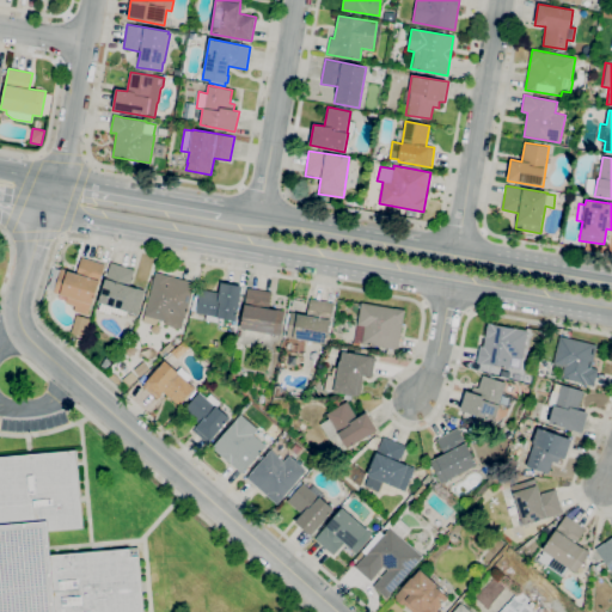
[(87,316),(73,311),(75,306),(66,304),(68,297),(54,293),(54,291),(49,288),(55,268),(61,269),(61,268),(77,273),(81,257),(105,264),(92,305),(91,304),(87,316)]
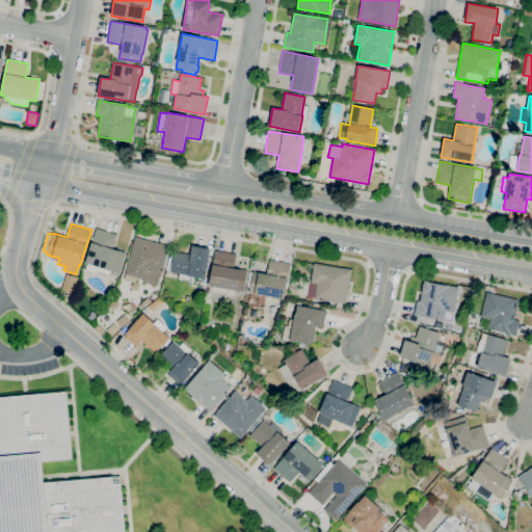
[(109,274),(97,271),(96,273),(85,270),(87,264),(85,263),(96,228),(116,234),(112,248),(126,253),(120,273),(110,271),(109,274)]
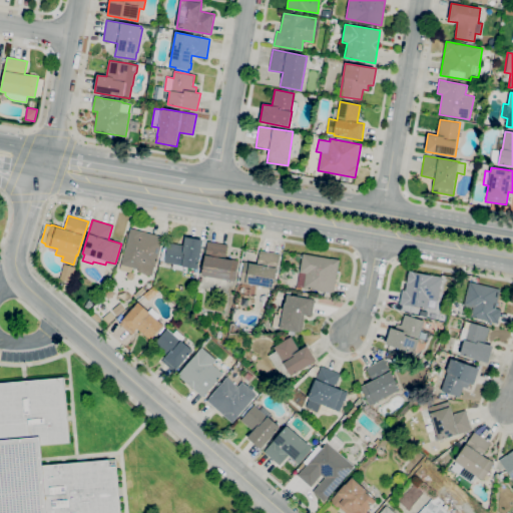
[(152,276),(137,273),(138,269),(121,265),(130,228),(162,236),(152,276)]
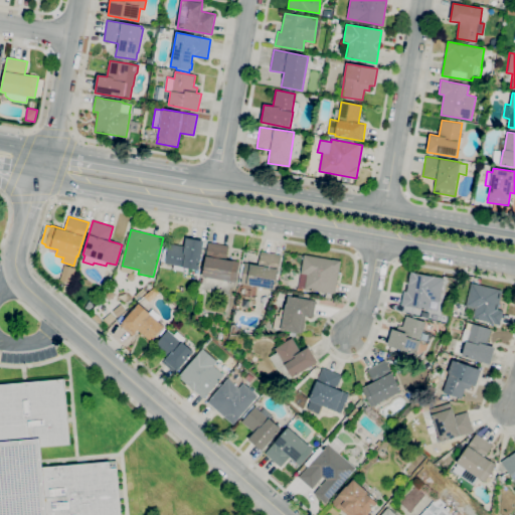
[(183,272),(173,270),(174,265),(165,263),(168,243),(185,246),(186,238),(203,240),(198,270),(184,268),(183,272)]
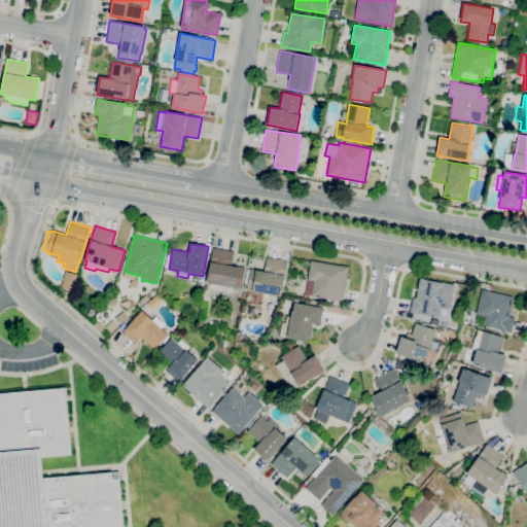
[(241,289),(207,283),(213,248),(235,251),(232,266),(239,268),(239,267),(245,268),(241,289)]
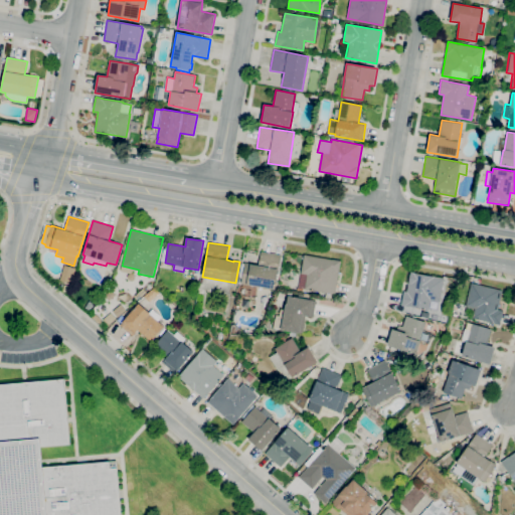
[(275,290),(246,285),(247,283),(241,282),(244,263),(250,264),(259,266),(261,251),(281,254),(279,269),(275,290)]
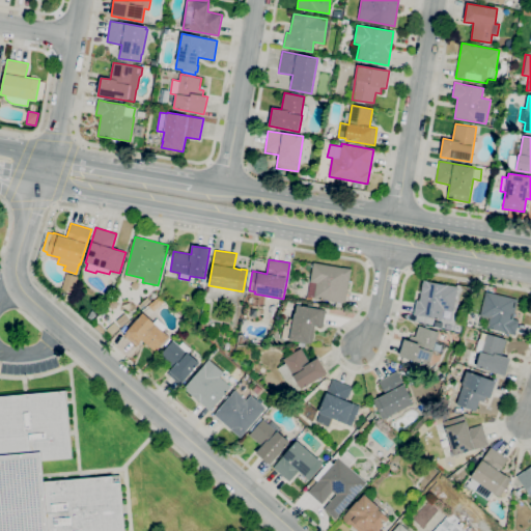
[(344,303),(314,298),(317,282),(310,281),(313,261),(351,269),(344,303)]
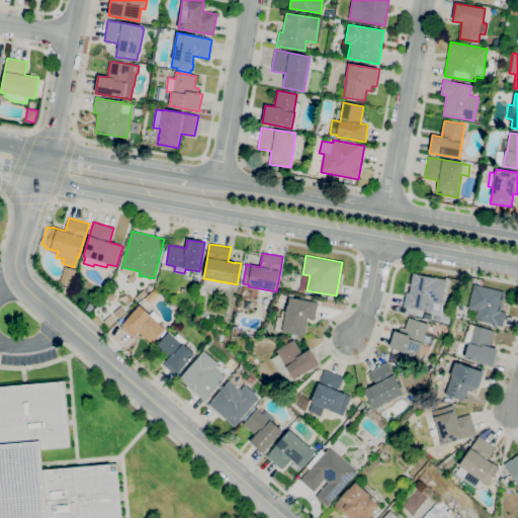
[(431,312),(404,307),(406,292),(409,293),(413,274),(446,280),(442,304),(433,301),(431,312)]
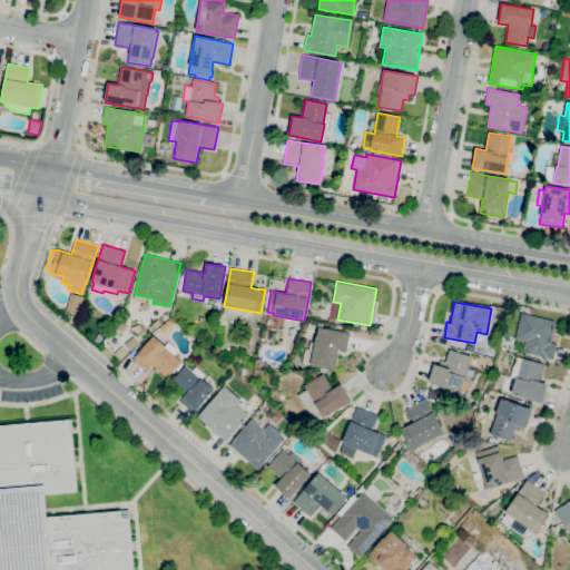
[(552,360),(523,352),(526,342),(516,338),(521,313),(556,322),(550,343),(557,344),(552,360)]
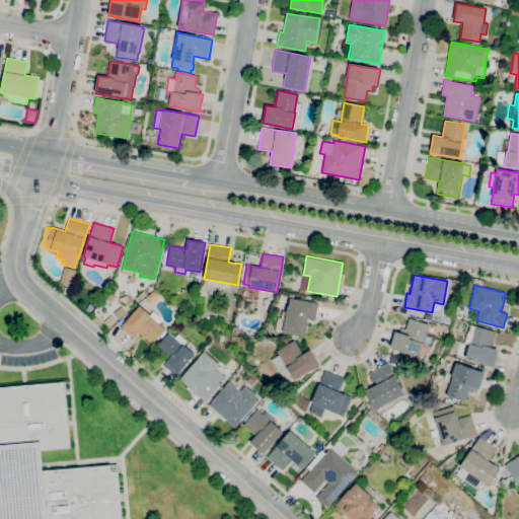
[(69,295),(63,293),(65,287),(71,289),(69,295)]
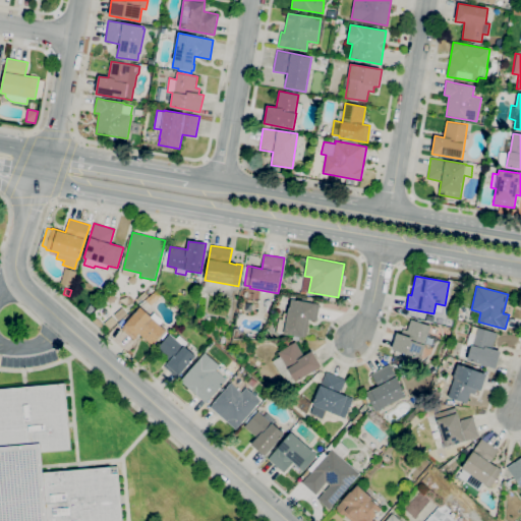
[(303,337),(284,334),(289,307),(290,308),(291,299),(316,303),(316,304),(320,304),(316,321),(308,320),(305,337),(303,336),(303,337)]
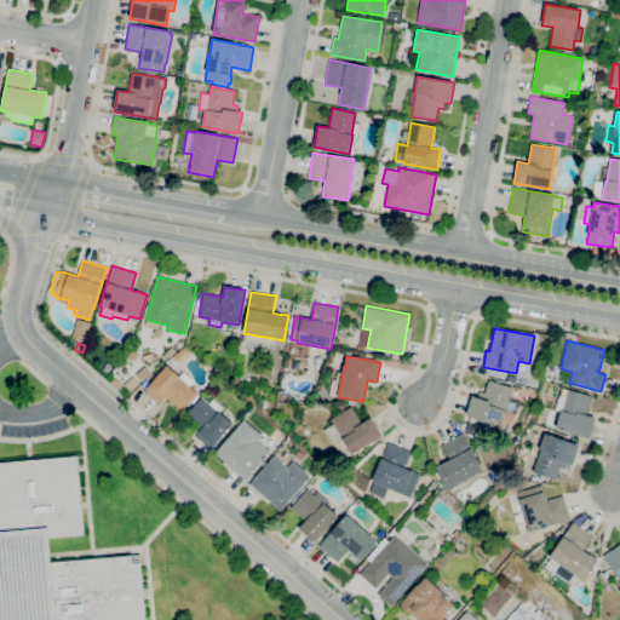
[(299,369),(291,368),(292,360),(302,361),(299,369)]
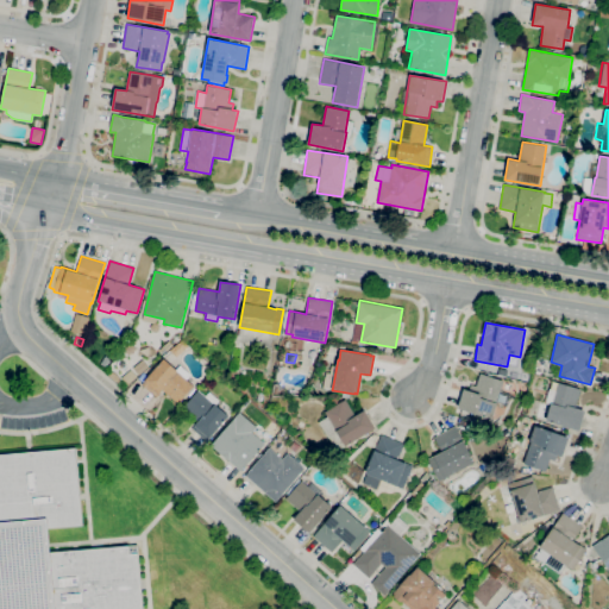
[(177,405),(163,390),(158,395),(156,397),(142,384),(145,382),(144,381),(164,358),(176,370),(181,365),(190,375),(187,380),(194,385),(177,405)]
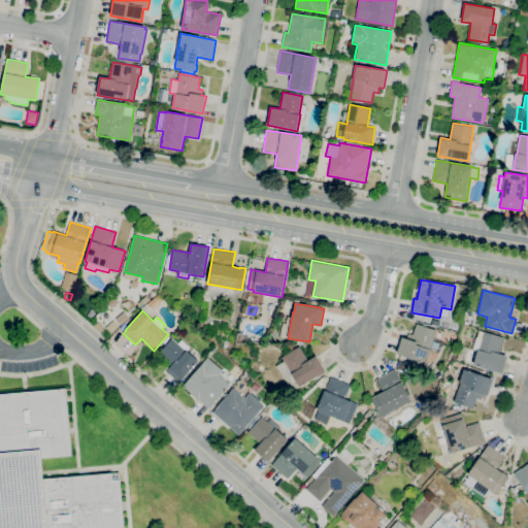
[(426,363),(397,354),(402,336),(406,338),(407,333),(413,335),(417,324),(436,330),(430,350),(431,350),(426,363)]
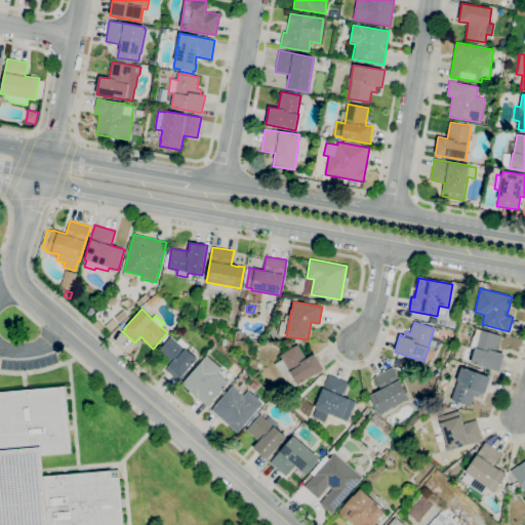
[(499,372),(470,363),(475,349),(470,347),(474,334),(479,336),(481,329),(500,336),(495,351),(505,354),(499,372)]
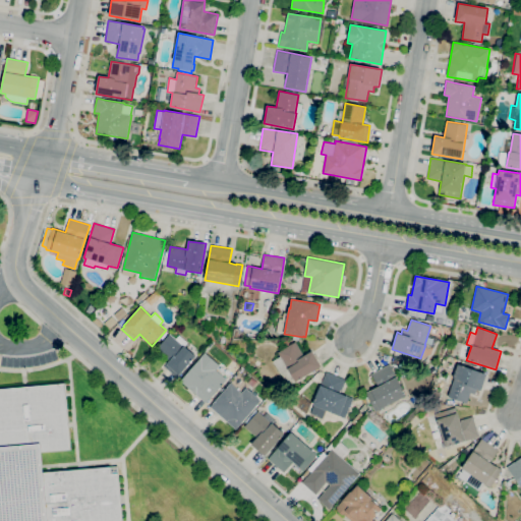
[(177,378),(165,366),(167,364),(170,360),(157,349),(170,334),(176,339),(179,335),(188,343),(185,346),(196,356),(179,375),(177,378)]
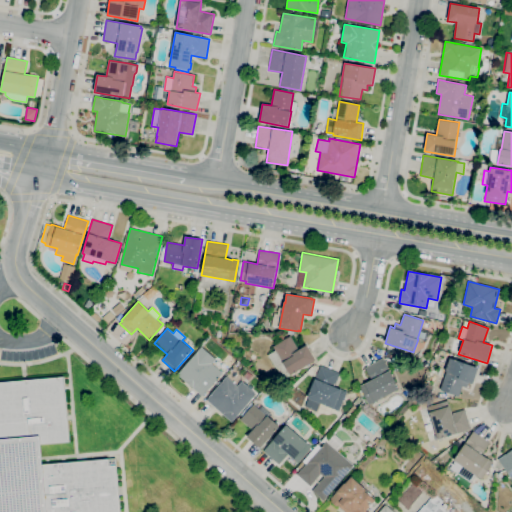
[(284,379),(277,367),(276,368),(268,355),(276,350),(273,346),(280,342),(277,337),(281,334),(284,339),(290,336),(299,350),(306,345),(315,360),(284,379)]
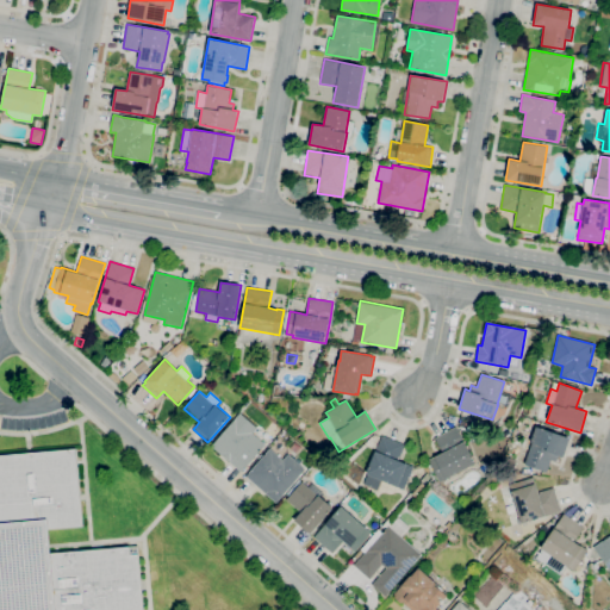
[(241,473),(211,446),(241,412),(257,428),(253,433),(266,444),(241,473)]
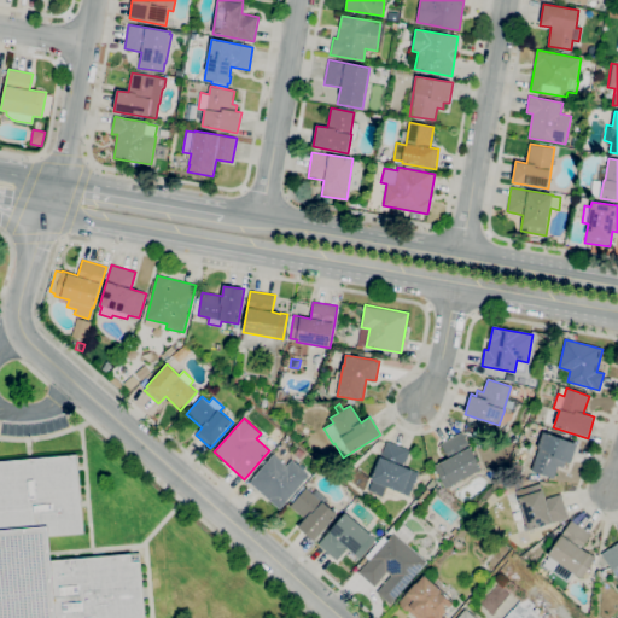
[(445,488),(433,466),(448,459),(441,443),(462,432),(482,470),(452,485),(452,484),(445,488)]
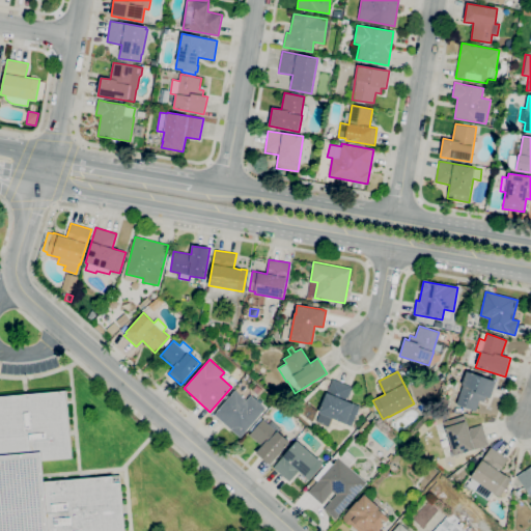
[(475,412),(455,404),(463,384),(464,385),(469,371),(497,382),(491,398),(486,396),(484,401),(479,400),(475,412)]
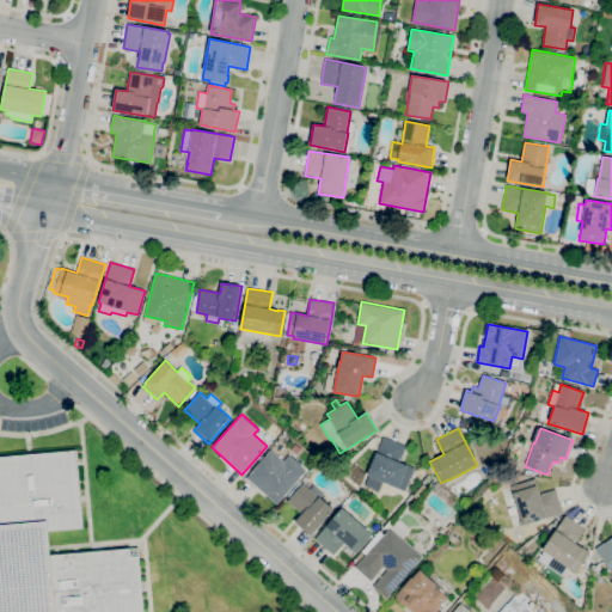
[(405,491),(381,482),(379,491),(365,485),(384,438),(407,446),(399,463),(414,467),(405,491)]
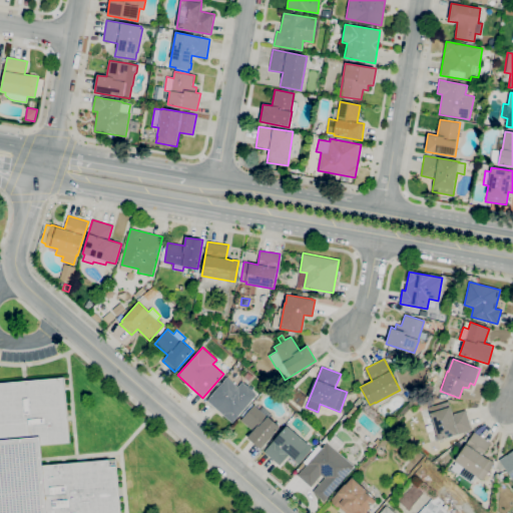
[(232,423),(206,401),(226,377),(238,387),(242,382),(257,394),(232,423)]
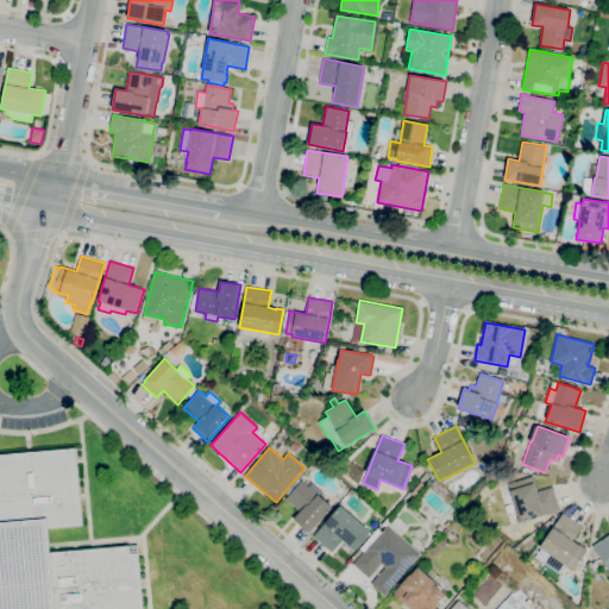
[(0,608),(0,454),(75,449),(82,525),(48,528),(50,552),(137,544),(143,608),(0,608)]
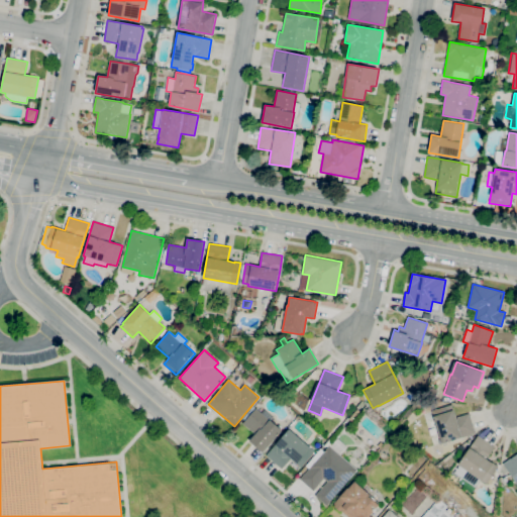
[(442,443),(431,411),(451,404),(453,410),(452,410),(455,418),(470,414),(476,433),(458,438),(442,443)]
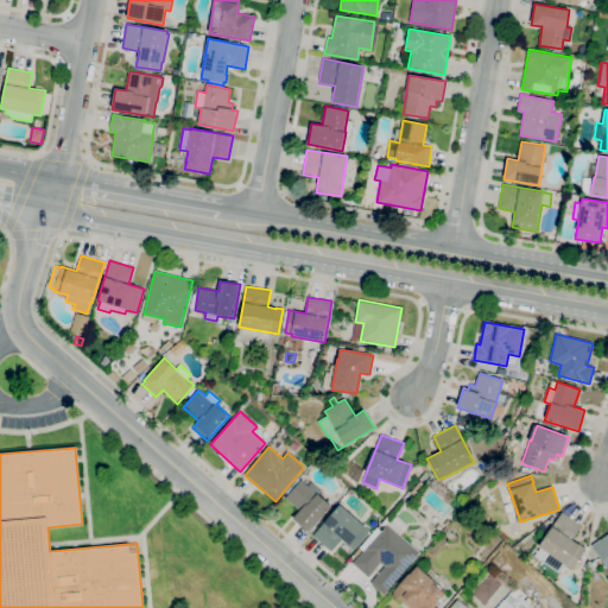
[(309,533),(292,518),(299,511),(285,498),(301,480),(317,494),(317,493),(333,507),(309,533)]
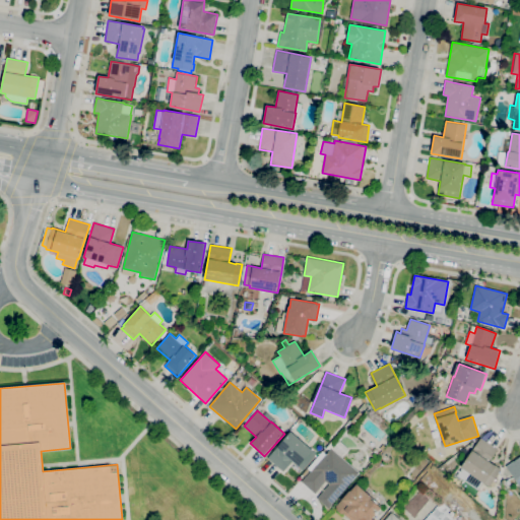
[(282,471),(267,458),(291,431),(317,454),(303,470),(293,461),(282,471)]
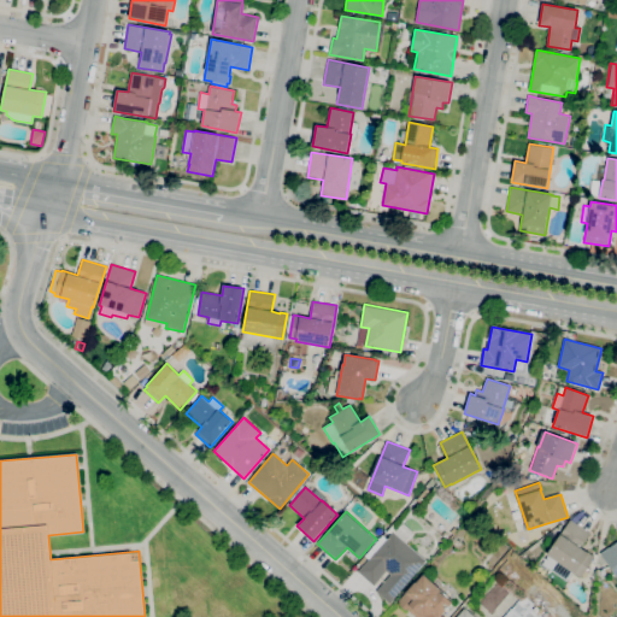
[(566,581),(542,564),(548,556),(547,554),(570,521),(591,534),(581,547),(588,553),(594,557),(587,569),(591,570),(585,579),(581,576),(580,577),(573,573),(566,581)]
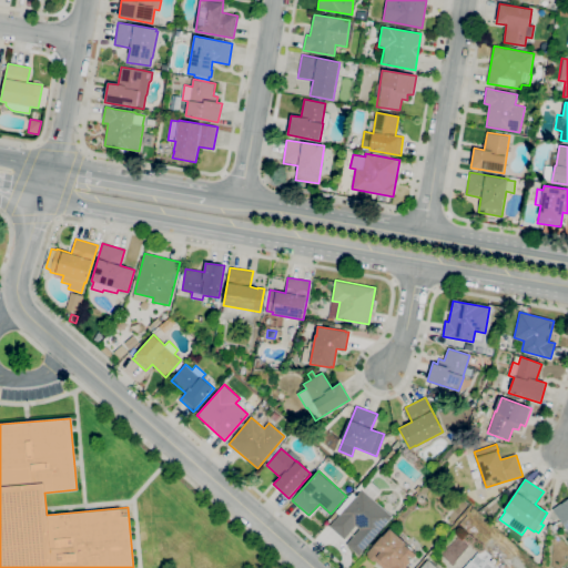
[(358,556),(345,545),(359,529),(356,526),(344,539),(330,526),(362,489),(363,490),(371,482),(382,492),(374,499),(393,517),(358,556)]
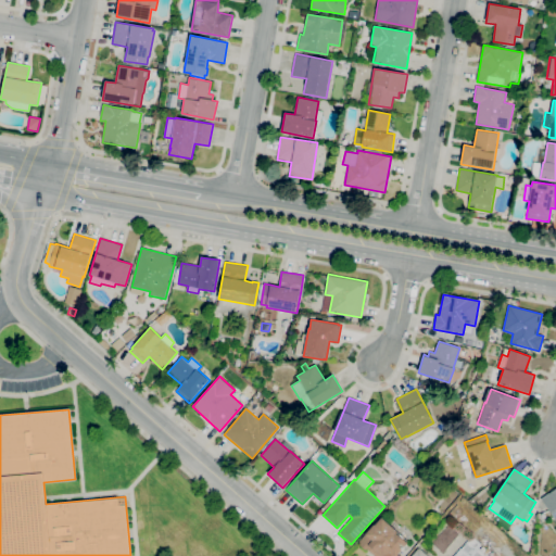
[(555,520),(541,498),(555,488),(555,520)]
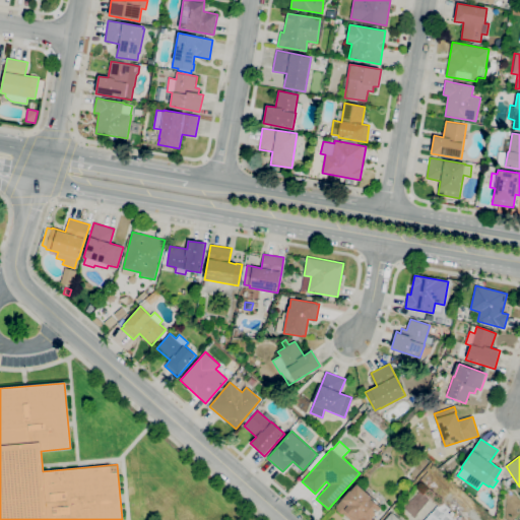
[(349,519),(342,513),(341,514),(335,509),(337,508),(335,507),(341,500),(349,491),(350,492),(356,483),(372,498),(371,499),(381,508),(372,519),(373,519),(349,519)]
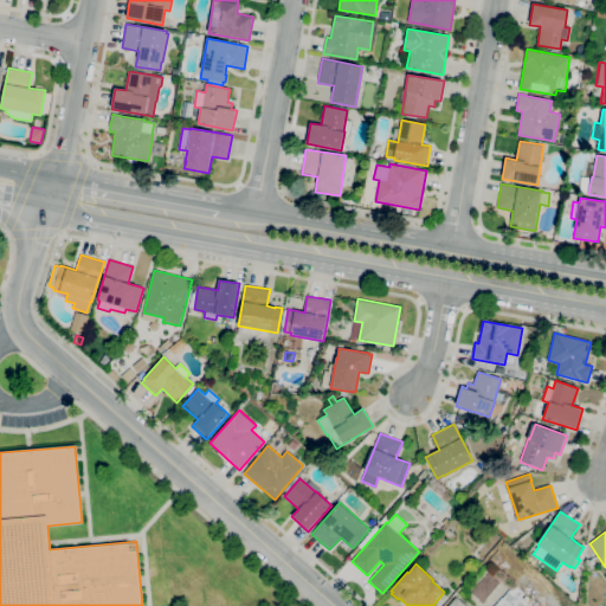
[(447,605),(457,597),(466,605),(496,605),(515,585),(537,605),(536,605),(447,605)]
